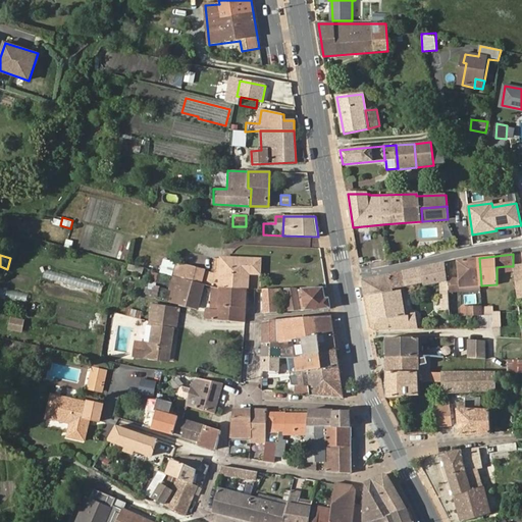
[(261,260),(221,258),(219,289),(248,290),(249,273),(260,274),(261,260)]
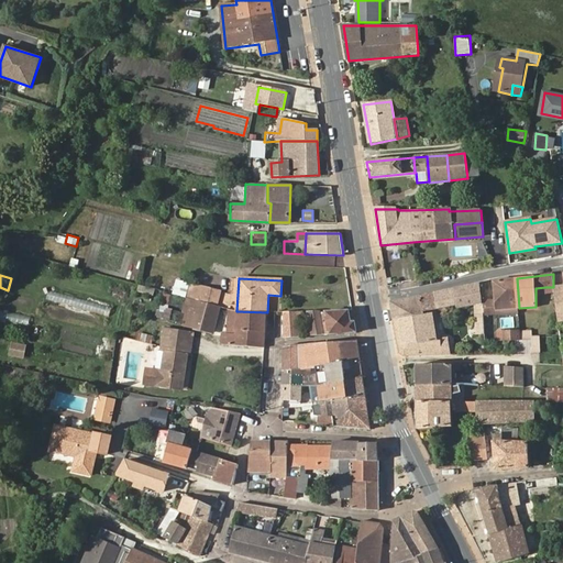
[(519,308),(517,278),(494,282),(496,300),(497,309),(519,308)]
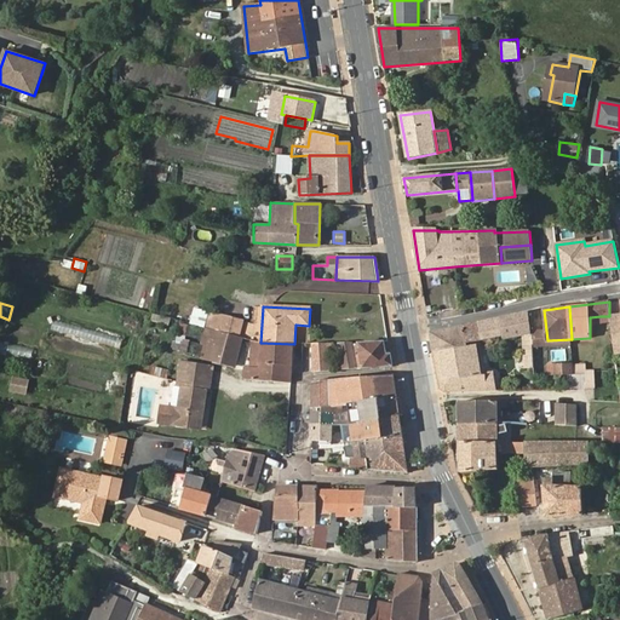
[(530,332),(529,313),(499,317),(501,337),(503,338),(530,334),(530,332)]
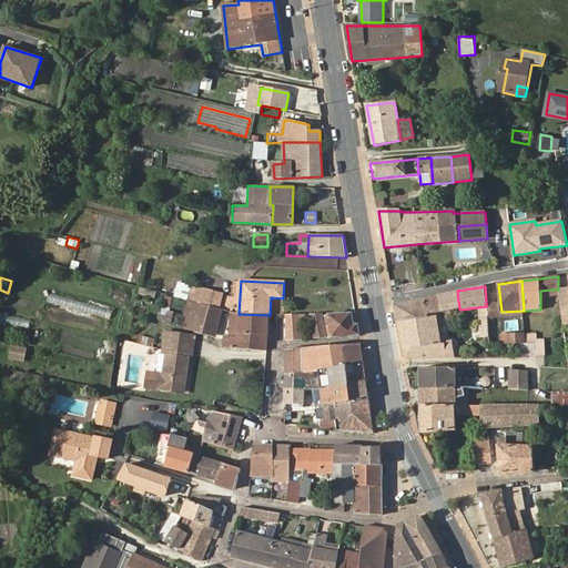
[(203,304),(206,290),(196,287),(193,301),(203,304)]
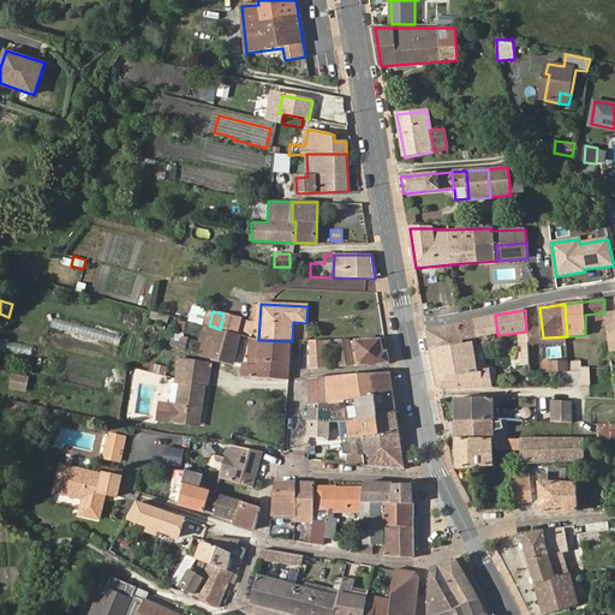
[(614,312),(604,315),(608,351),(614,350),(614,312)]
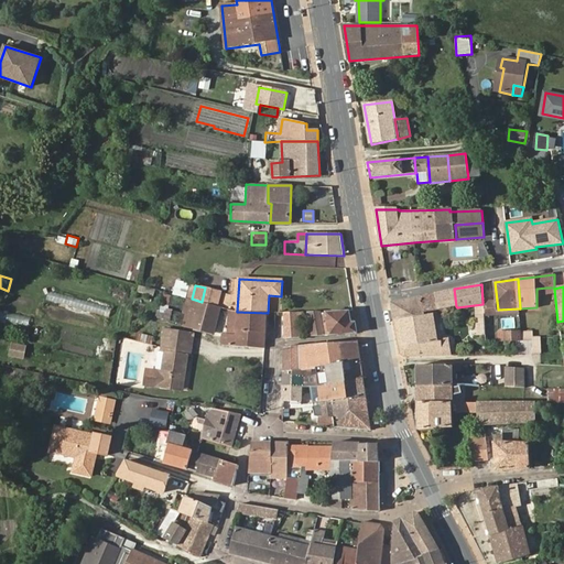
[(202,302),(217,306),(221,292),(205,288),(202,302)]
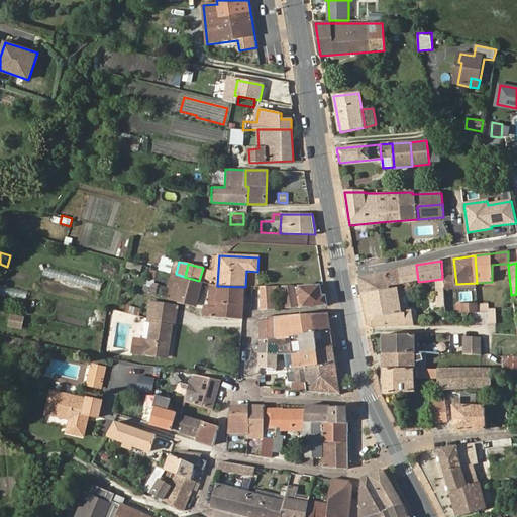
[(418,281),(416,265),(398,269),(399,284),(418,281)]
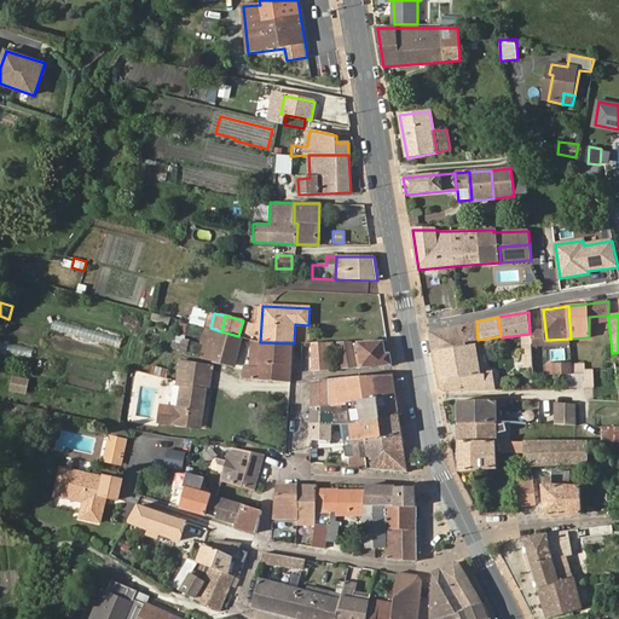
[(461,325),(463,347),(469,346),(469,342),(478,340),(476,322),(461,325)]
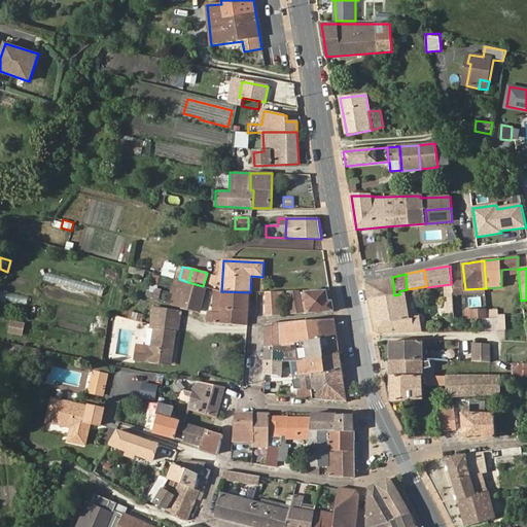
[(364,283),(367,301),(394,295),(392,277),(364,283)]
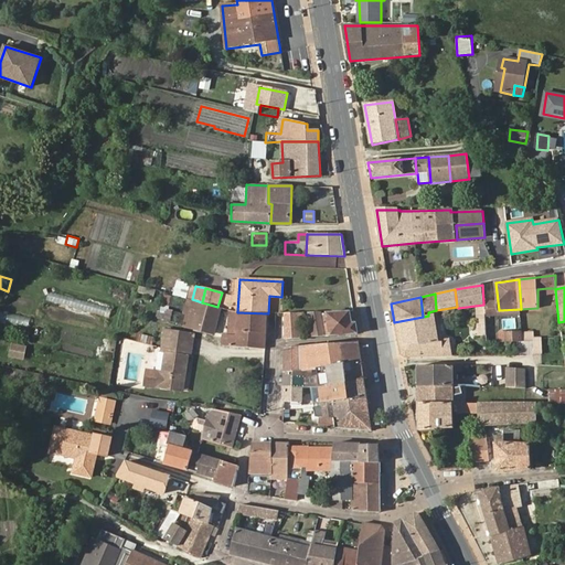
[(188,315),(184,327),(214,333),(221,310),(187,301),(184,313),(188,315)]
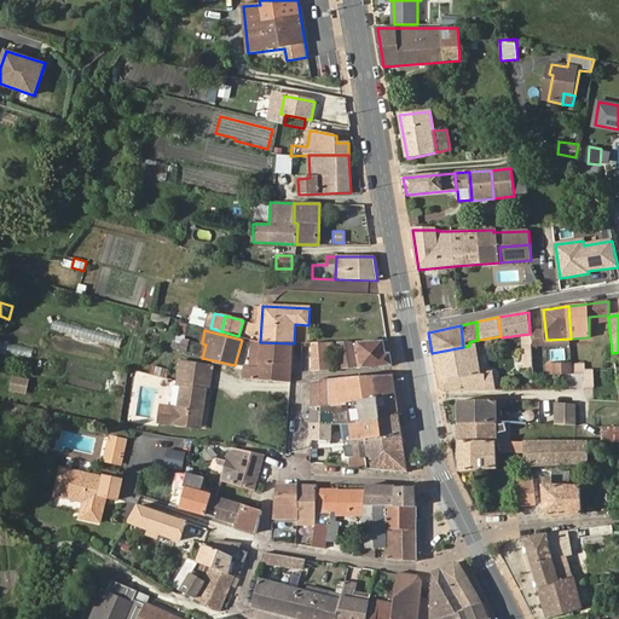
[(547,345),(547,340),(545,330),(530,331),(530,334),(530,340),(531,347),(547,346),(547,345)]
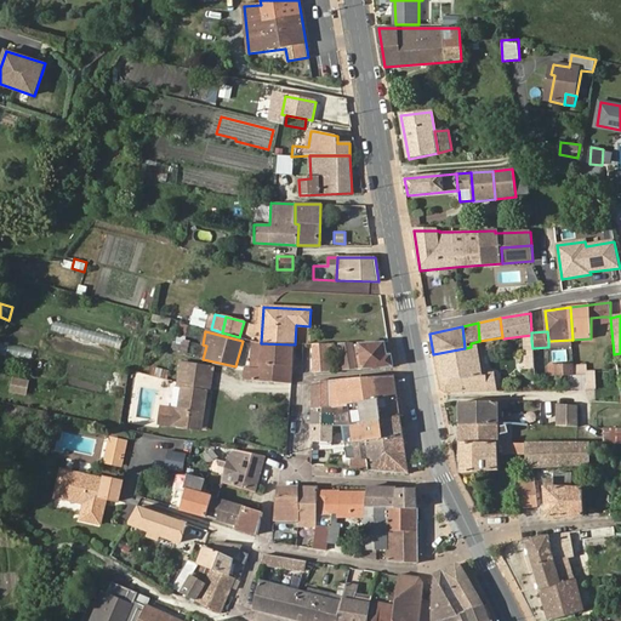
[(295,345),(261,343),(254,341),(252,369),(245,369),(244,379),(292,383),(292,375),(295,345)]
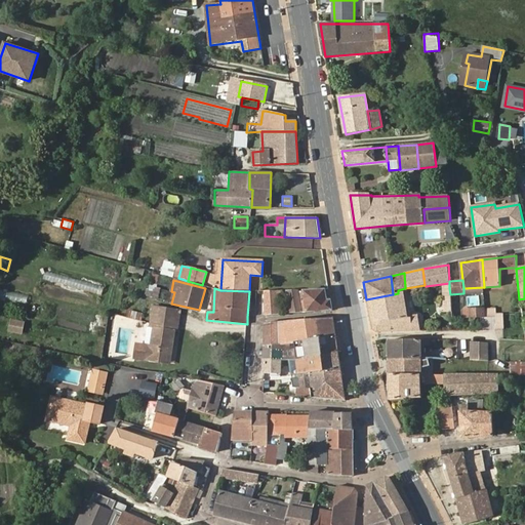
[(444,312),(451,312),(450,305),(450,294),(449,288),(442,288),(444,312)]
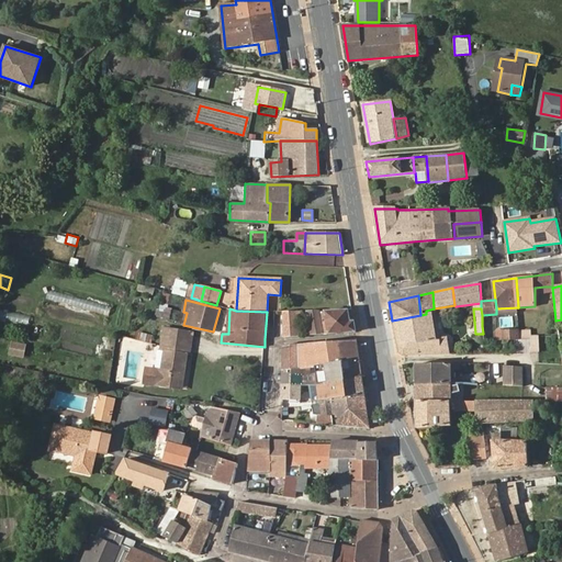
[(349,322),(348,310),(317,311),(308,311),(311,335),(321,334),(356,332),(355,322),(349,322)]
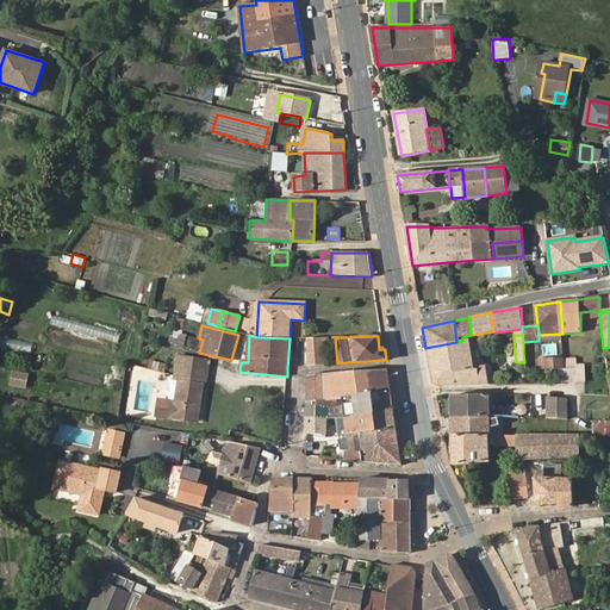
[(307,366),(327,365),(325,337),(318,337),(318,340),(318,349),(307,349),(307,366)]
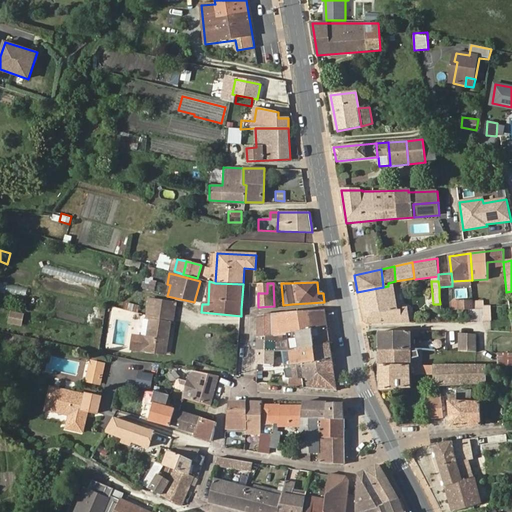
[(408,321),(408,318),(407,308),(400,309),(397,284),(396,285),(388,286),(383,287),(357,292),(362,320),(366,324),(408,321)]
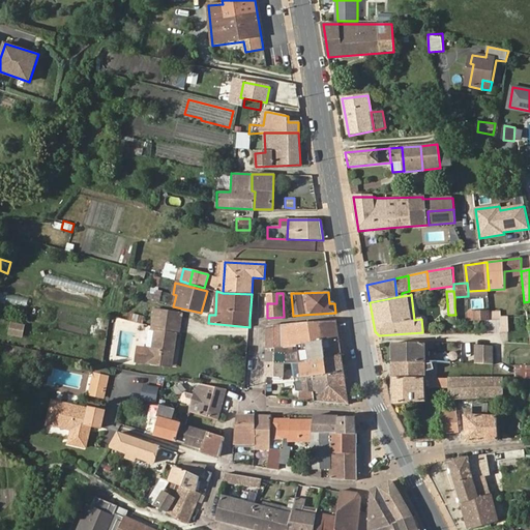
[(26,306),(28,298),(10,295),(9,302),(26,306)]
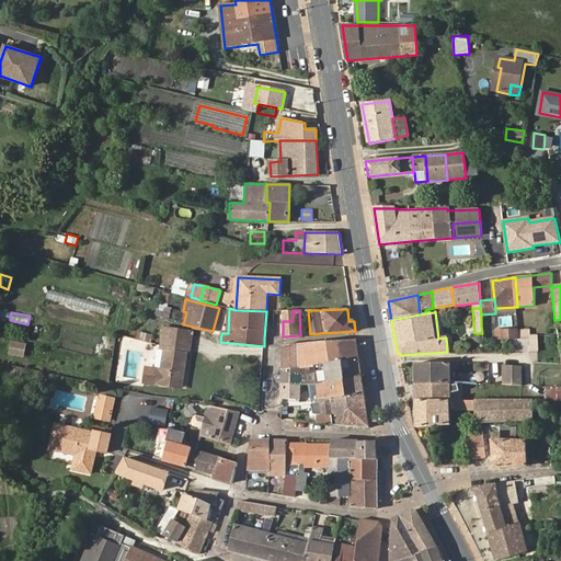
[(482,341),(519,339),(518,328),(494,329),(493,324),(481,325),(482,333),(482,341)]
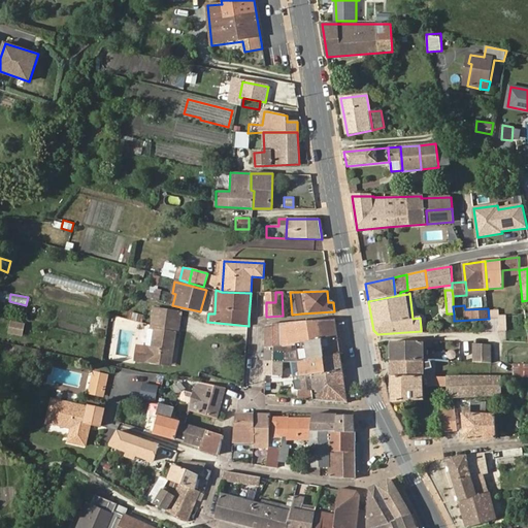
[(155,308),(153,322),(178,328),(182,312),(155,308)]
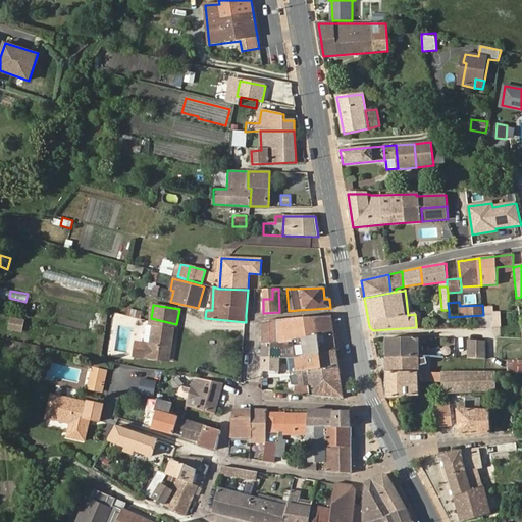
[(264,322),(264,343),(279,342),(294,340),(335,334),(332,315),(264,322)]
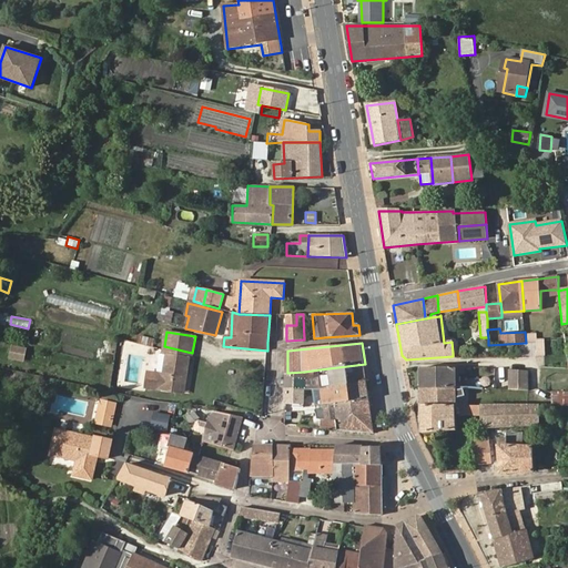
[(192,353),(164,346),(163,355),(168,356),(164,374),(161,374),(159,389),(181,393),(183,381),(186,381),(190,359),(192,359),(192,353)]
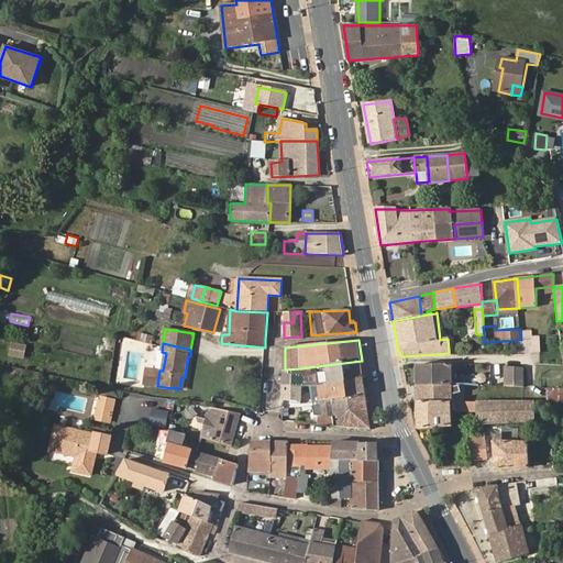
[(25,359),(28,346),(17,344),(13,356),(25,359)]
